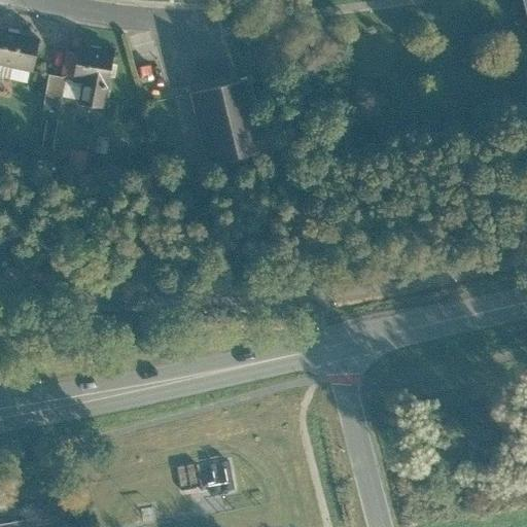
[(41,39),(0,29),(0,65),(34,73),(41,39)]
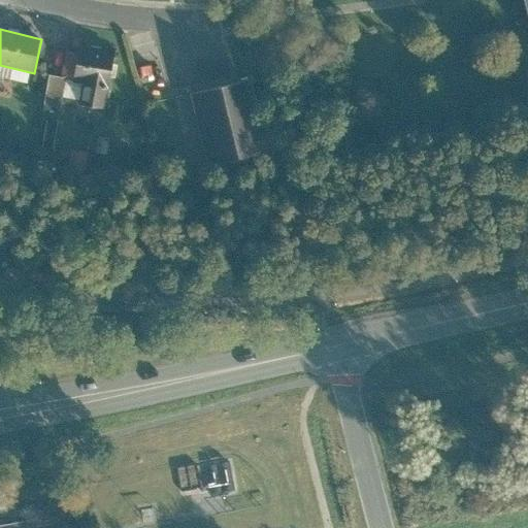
[(107,108),(116,53),(83,46),(80,53),(69,51),(62,78),(51,75),(45,103),(61,106),(63,100),(107,108)]
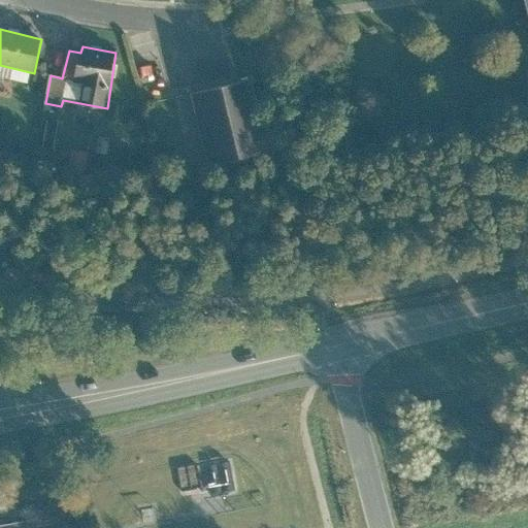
[(266,153),(250,80),(190,94),(207,166),(266,153)]
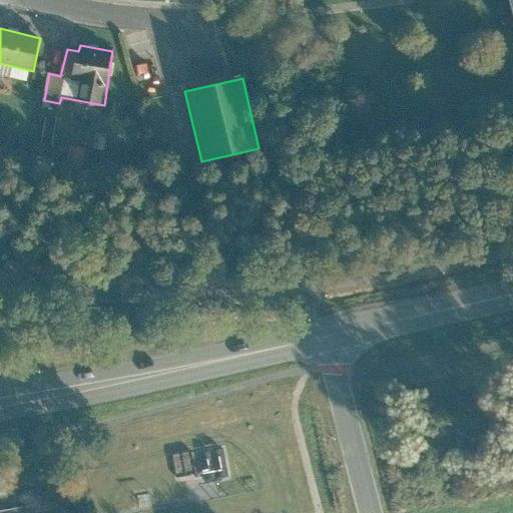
[(54,143),(58,118),(47,116),(44,141),(54,143)]
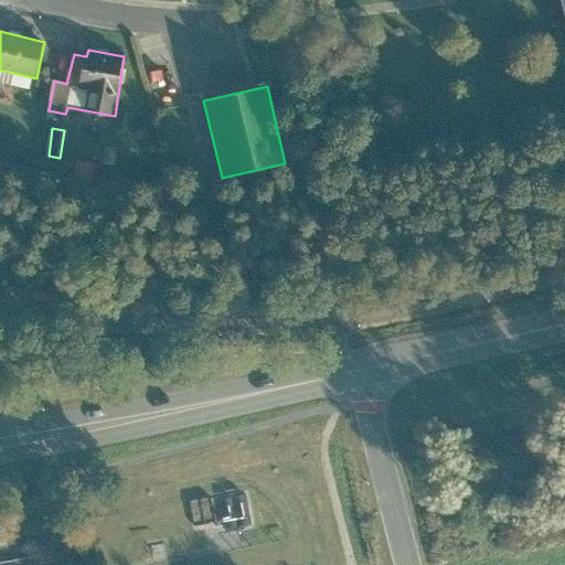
[(94,163),(76,161),(74,181),(93,183),(94,163)]
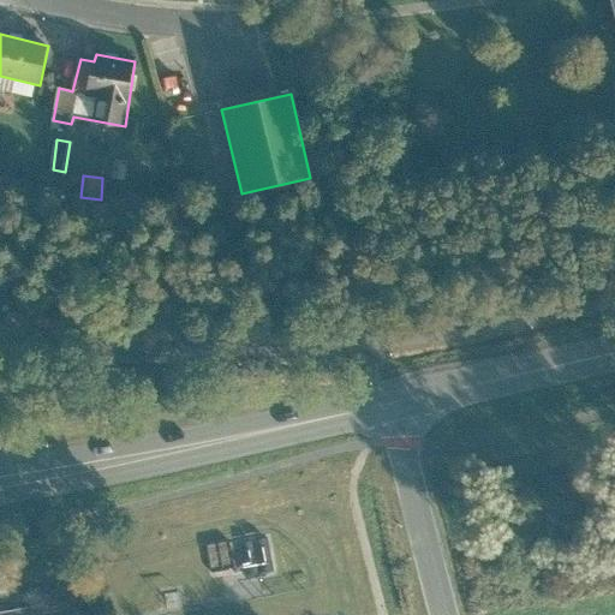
[(270,573),(264,539),(256,541),(263,574),(270,573)]
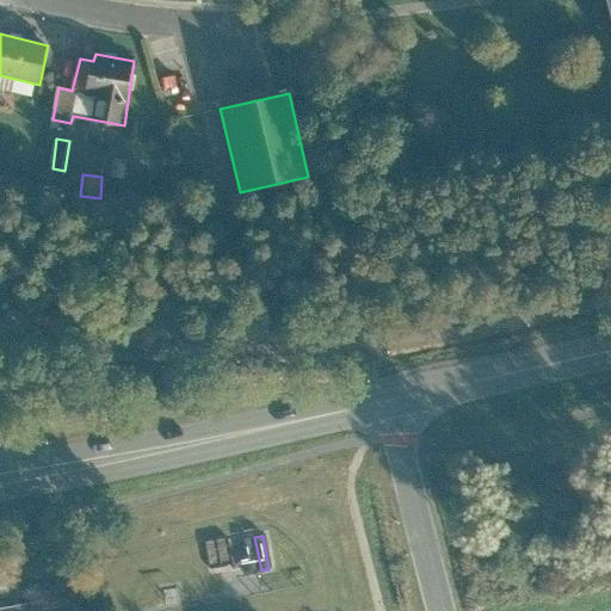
[(227,538),(204,543),(210,571),(232,566),(227,538)]
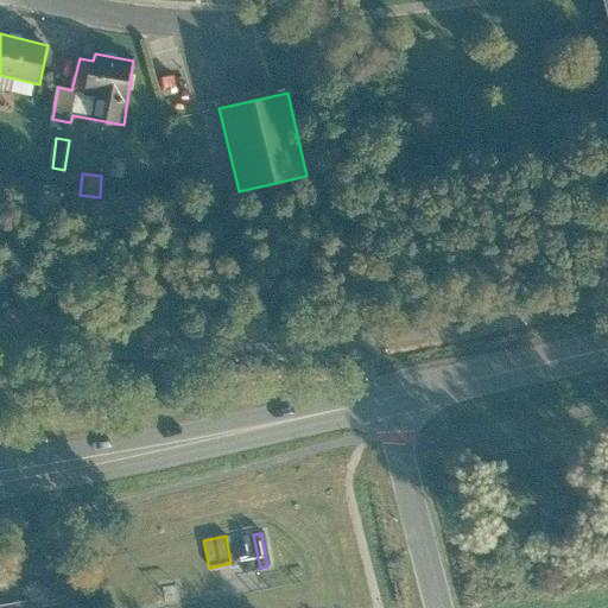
[(253,568),(247,536),(238,538),(245,570),(253,568)]
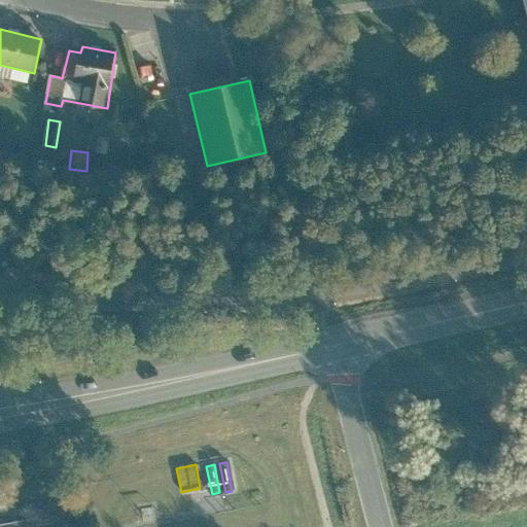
[(152,506),(140,510),(141,520),(154,518),(152,506)]
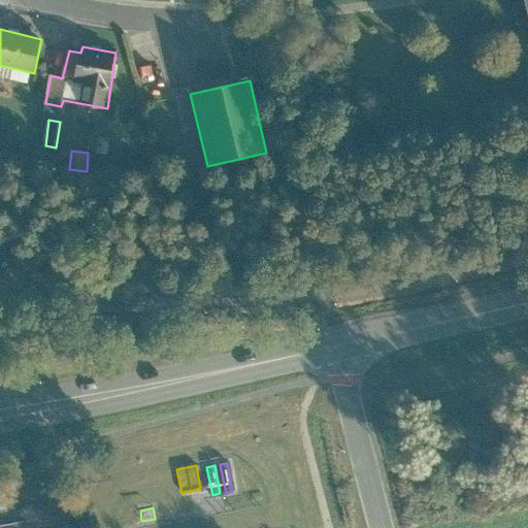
[(28,527),(27,519),(0,523),(0,527),(28,527)]
